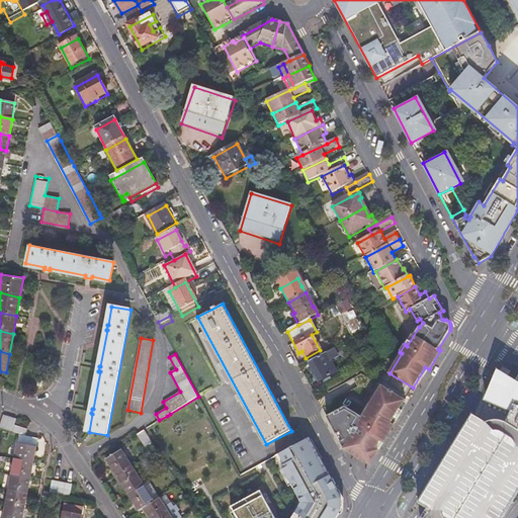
[(326,355),(308,365),(319,384),(336,374),(326,355)]
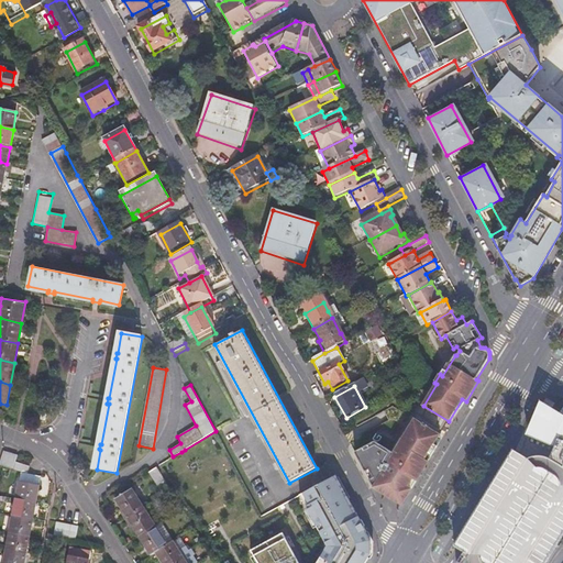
[(515,450),(454,544),(459,548),(468,555),(471,562),(547,562),(562,536),(562,415),(541,401),(519,451),(515,450)]
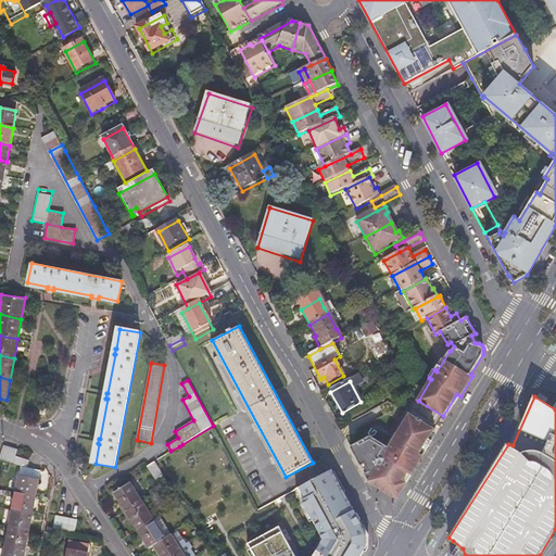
[(388,401),(379,406),(383,416),(384,415),(386,415),(387,415),(388,415),(389,415),(390,416),(395,419),(402,409),(388,401)]
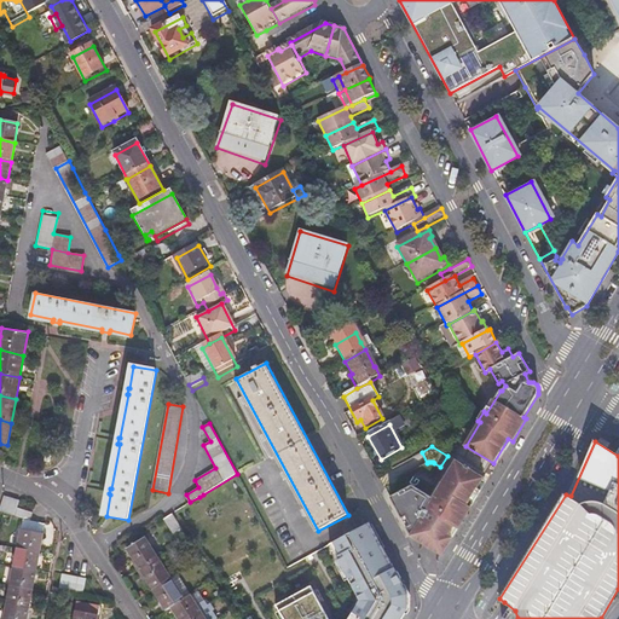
[(468,505),(470,501),(474,502),(481,491),(478,489),(484,479),(456,462),(434,498),(412,485),(388,498),(408,534),(441,555),(472,508),(468,505)]
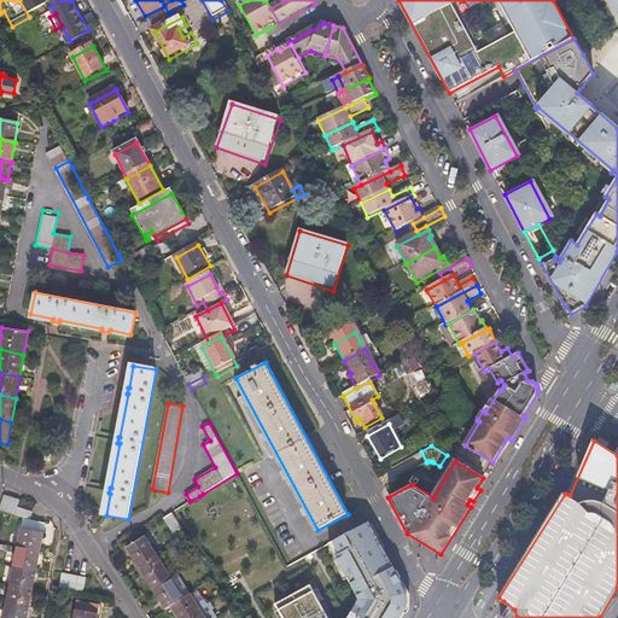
[(215,497),(240,483),(235,474),(237,473),(203,494),(210,490),(215,497)]
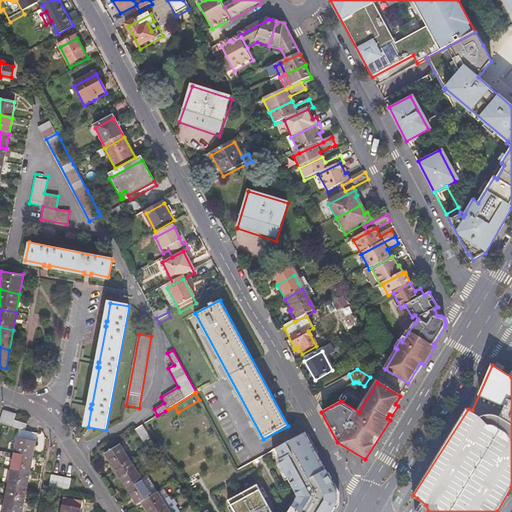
[(199,400),(178,412),(181,417),(202,404),(199,400)]
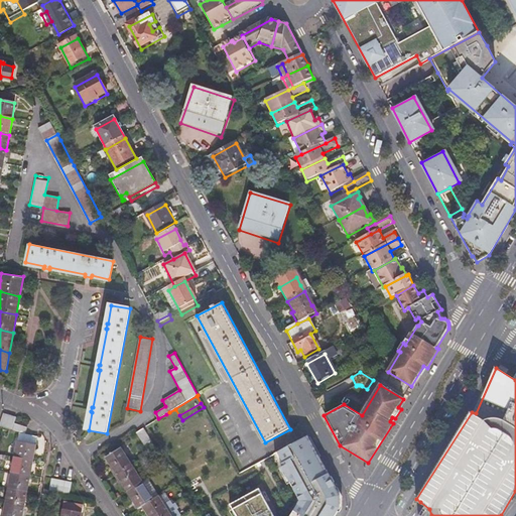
[(3,414),(0,423),(0,425),(24,433),(26,427),(14,423),(15,418),(3,414)]
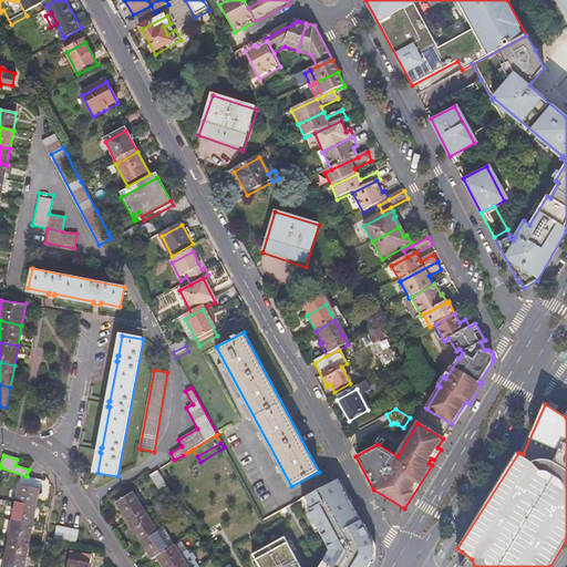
[(157,468),(151,473),(160,490),(167,485),(157,468)]
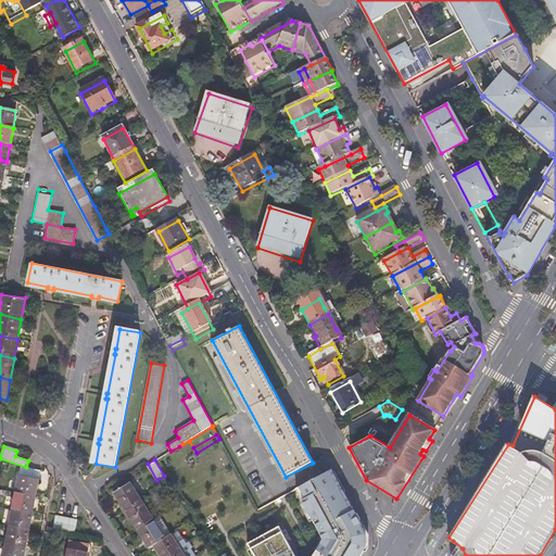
[(20,467),(15,492),(35,496),(40,471),(20,467)]
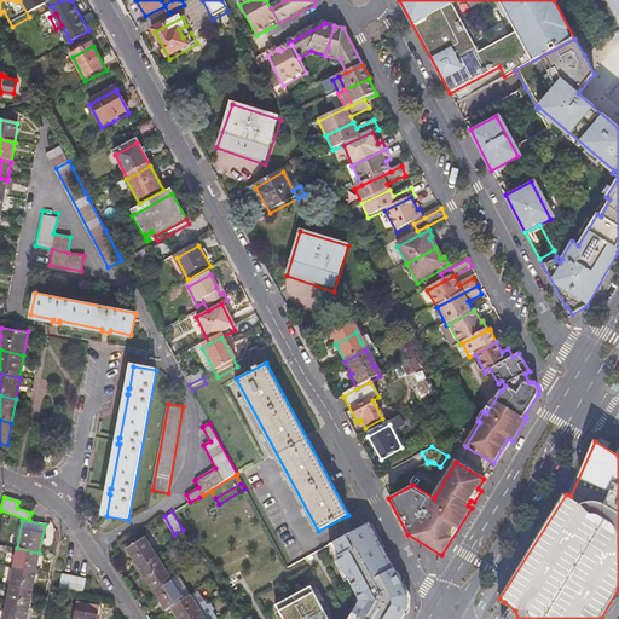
[(399,618),(403,615),(404,593),(368,524),(331,542),(364,605),(354,618),(323,618),(305,584),(270,602),(278,618),(399,618)]
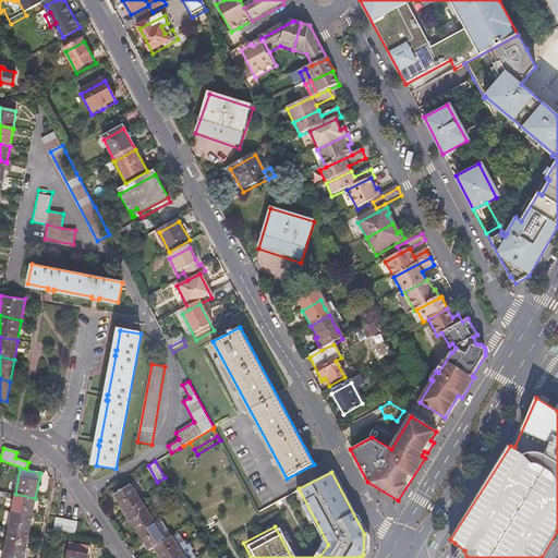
[(126,512),(142,502),(130,484),(114,493),(126,512)]
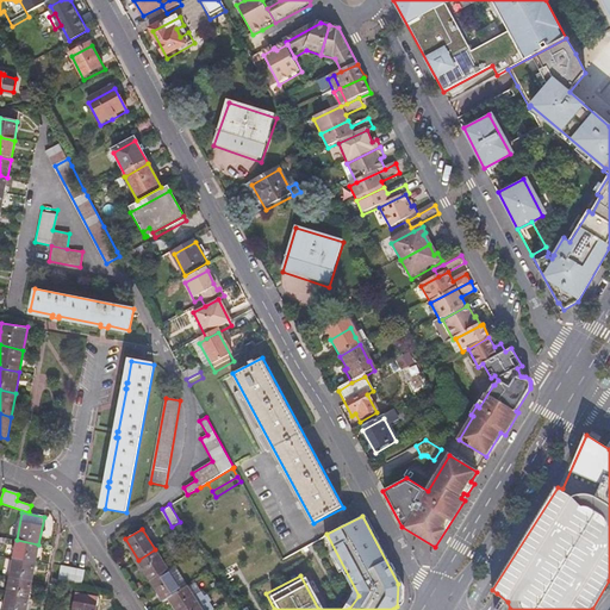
[(38,545),(17,540),(13,559),(35,562),(38,545)]
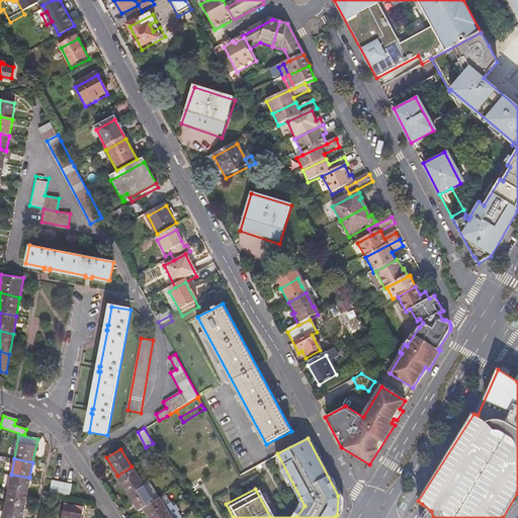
[(128,493),(143,484),(132,466),(117,476),(128,493)]
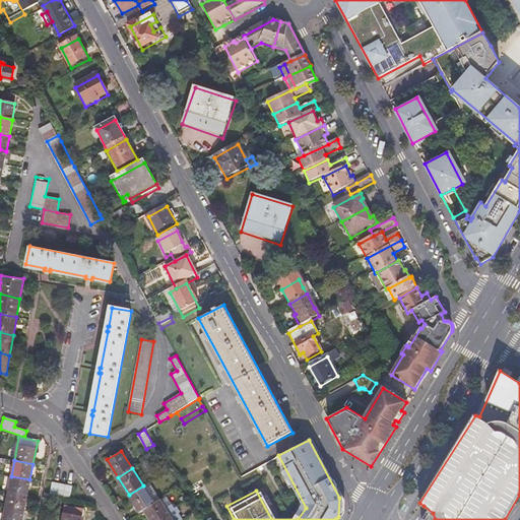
[(27,495),(29,479),(11,476),(8,492),(27,495)]
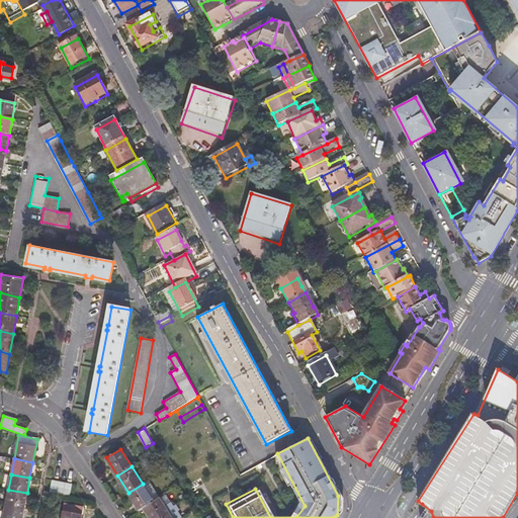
[(49,494),(69,498),(71,485),(52,482),(49,494)]
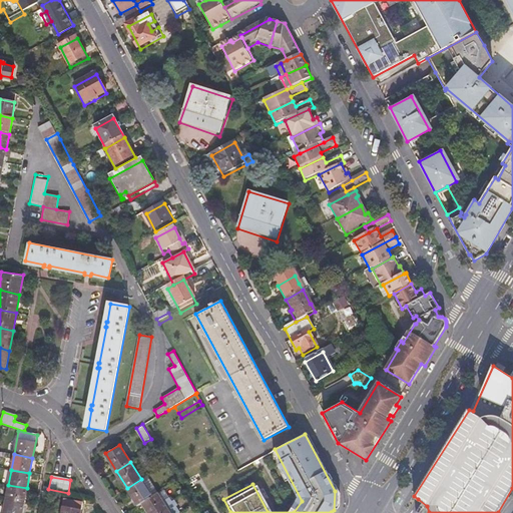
[(142,503),(152,496),(141,479),(127,488),(138,505),(142,503)]
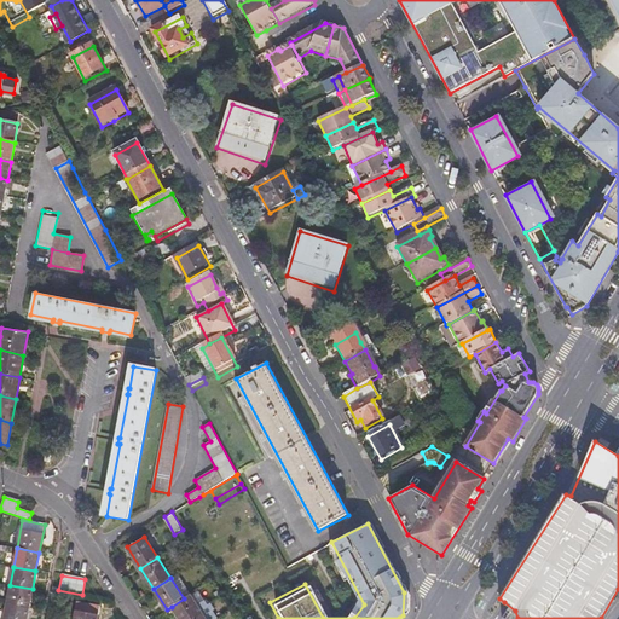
[(33,589),(10,585),(6,605),(29,608),(33,589)]
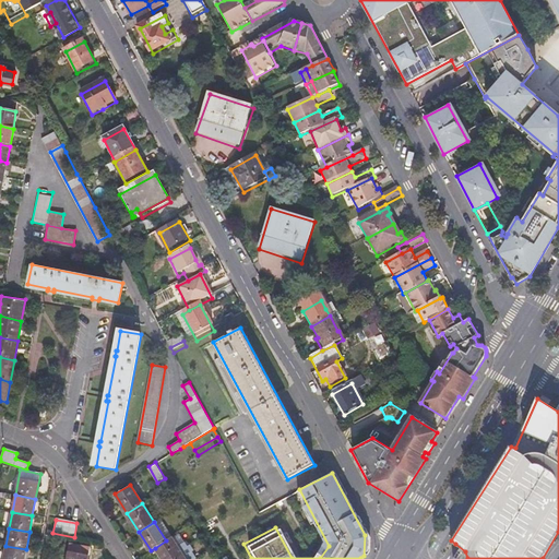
[(162,558),(166,558),(179,551),(170,537),(166,540),(155,548),(162,558)]
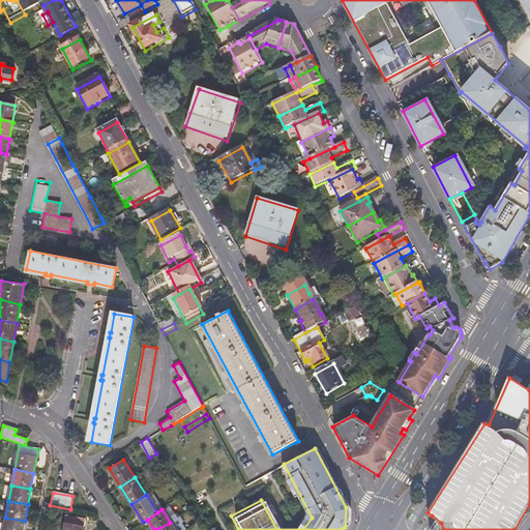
[(65,516),(62,529),(82,529),(85,520),(65,516)]
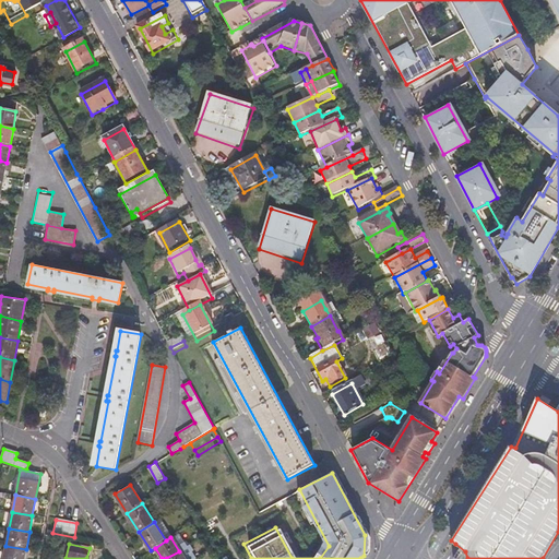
[(23,558),(26,549),(6,546),(3,558),(23,558)]
